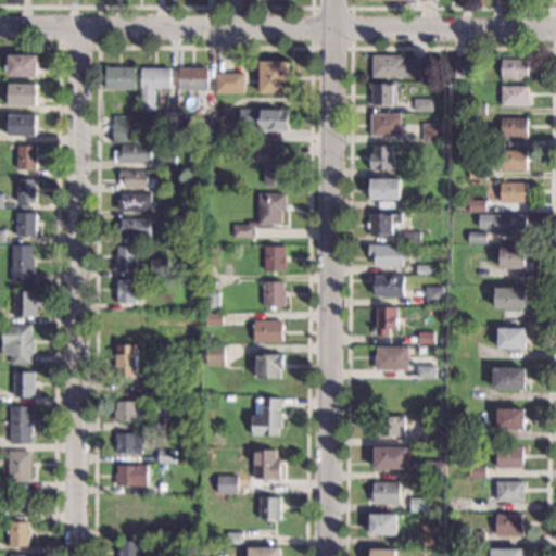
[(37,77),(8,77),(8,55),(37,54),(37,77)]
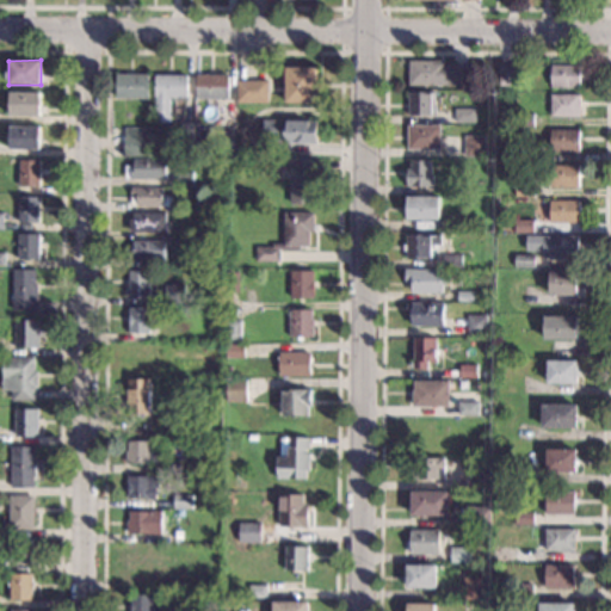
[(444,65),(469,65),(469,85),(408,85),(408,61),(444,61),(444,65)]
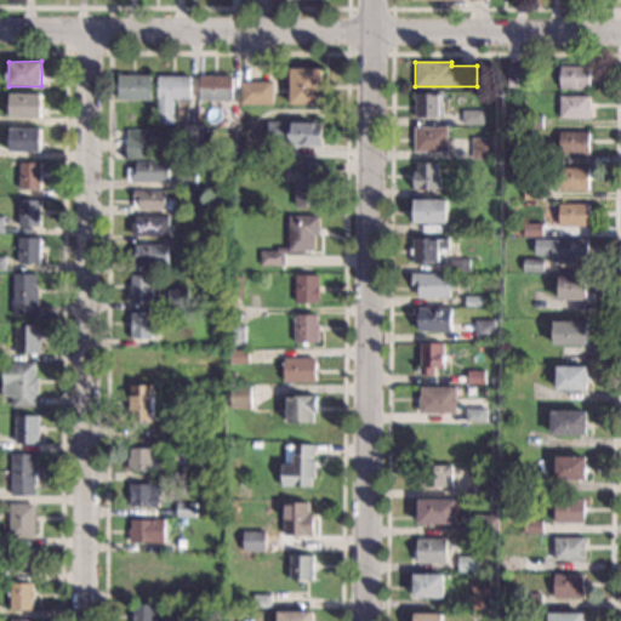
[(588,89),(559,89),(559,66),(588,66),(588,89)]
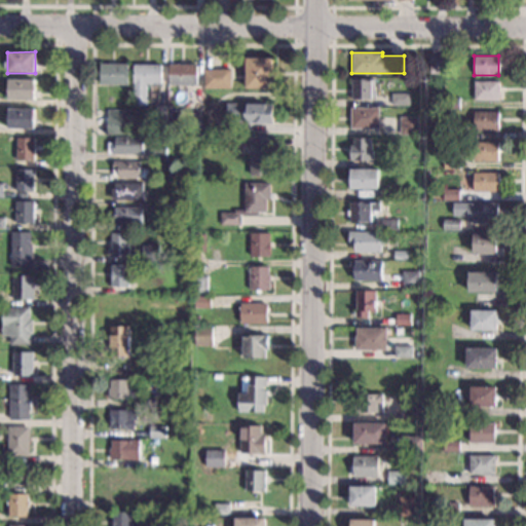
[(271,88),(245,88),(246,58),(272,59),(271,88)]
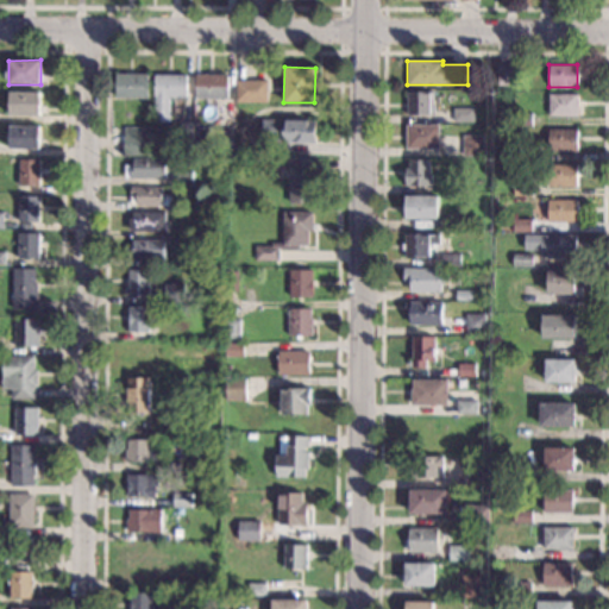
[(148,99),(115,98),(115,73),(149,74),(148,99)]
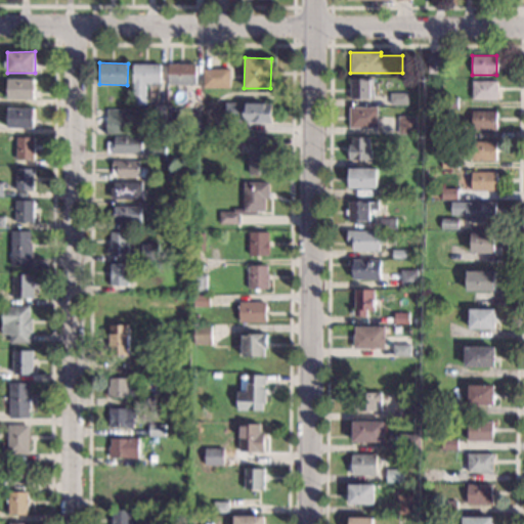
[(160,84),(145,84),(145,104),(133,104),(133,84),(132,84),(132,63),(161,64),(160,84)]
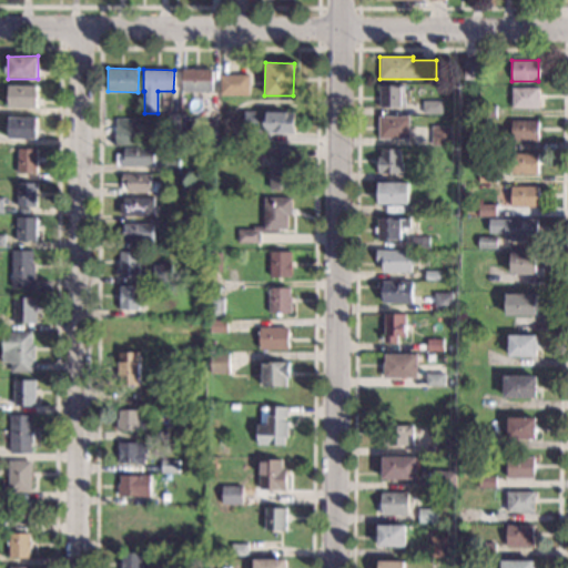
[(212,93),(183,93),(183,70),(212,70),(212,93)]
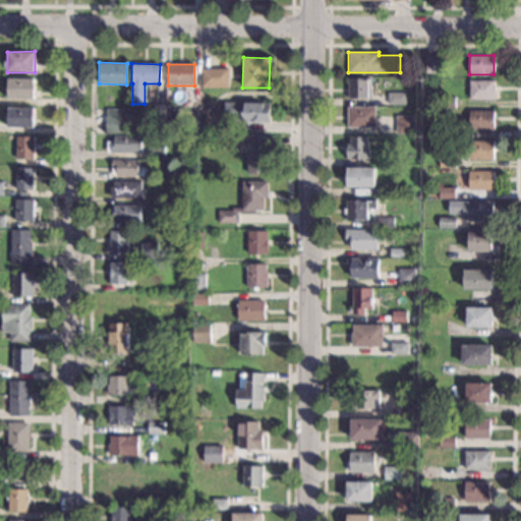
[(228,88),(201,88),(201,68),(203,68),(228,69),(228,88)]
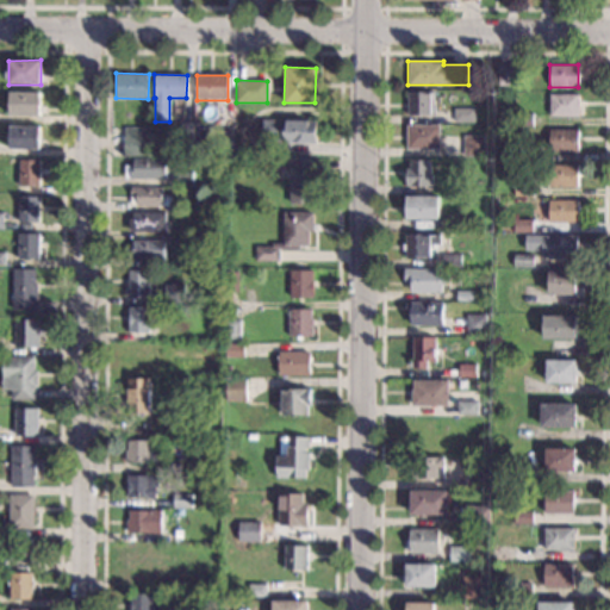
[(39,116),(8,116),(8,92),(39,92),(39,116)]
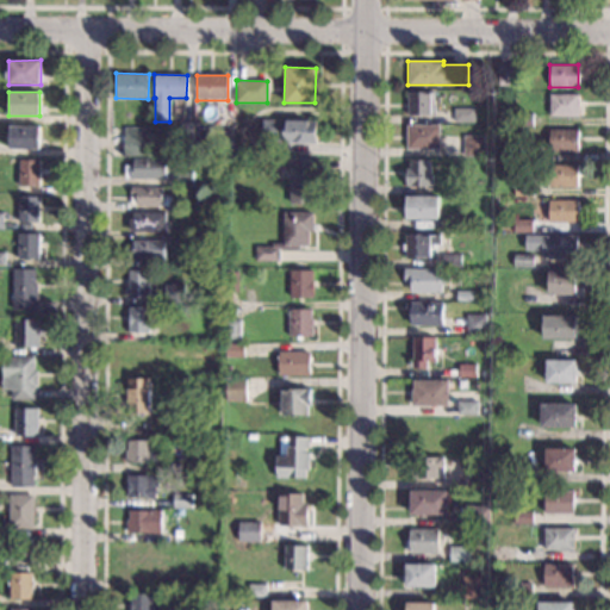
[(433,107),(435,107),(435,114),(406,113),(408,92),(433,92),(433,107)]
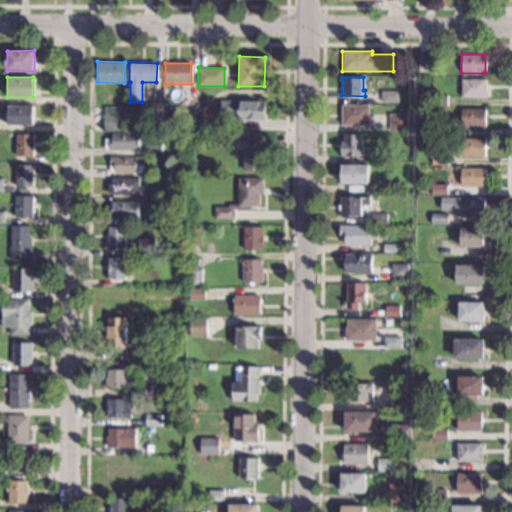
[(485,98),(460,98),(460,79),(485,79),(485,98)]
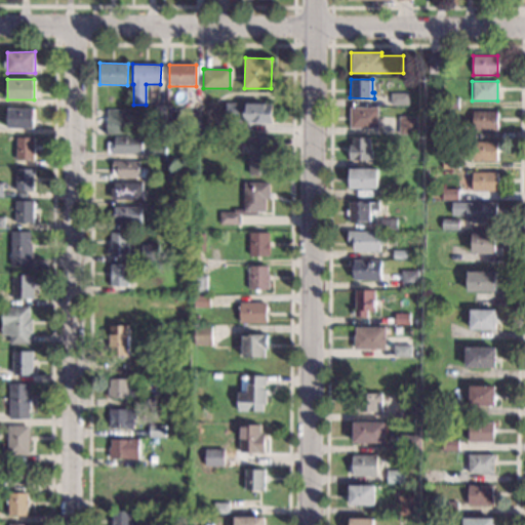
[(407,93),(407,106),(390,105),(391,93),(407,93)]
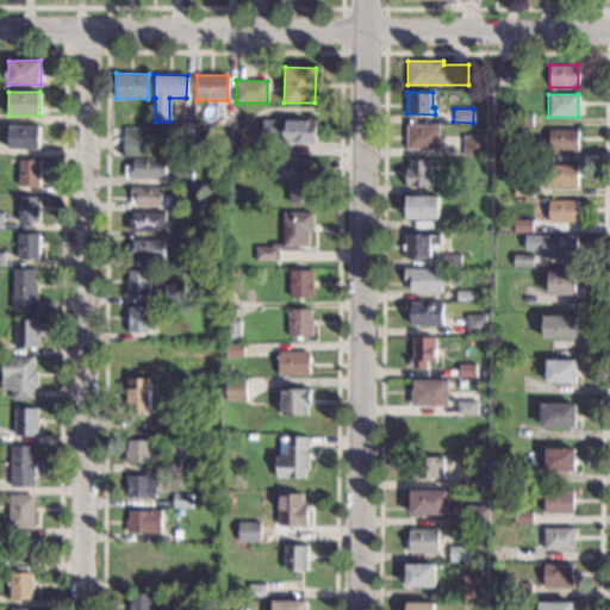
[(315,145),(282,144),(282,142),(261,142),(261,122),(284,122),(284,119),(316,120),(315,145)]
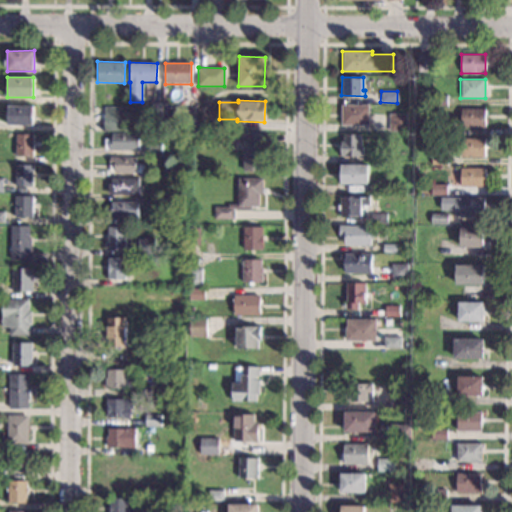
[(162,118),(151,118),(151,102),(162,103),(162,118)]
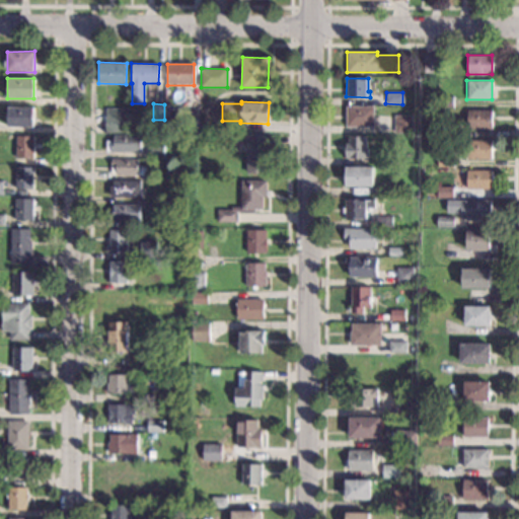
[(32,128),(7,127),(7,106),(32,106),(32,128)]
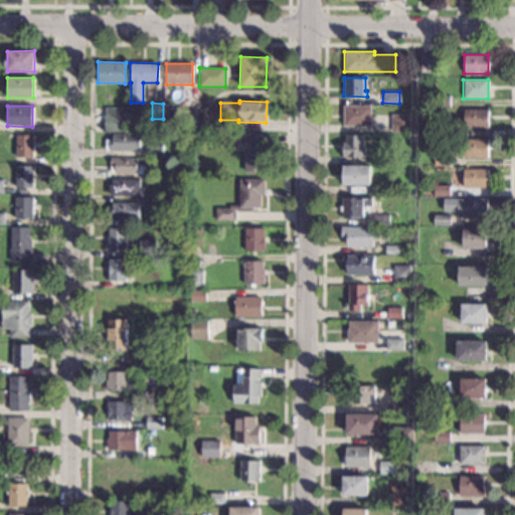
[(370,126),(343,126),(343,106),(370,106),(370,126)]
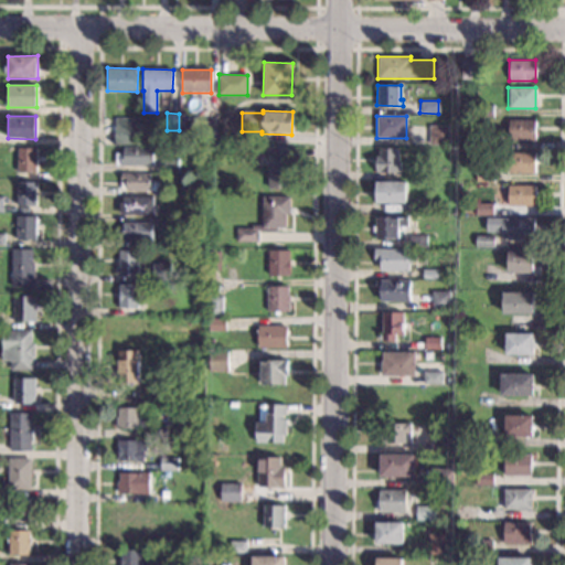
[(134,145),(114,145),(115,117),(134,118),(134,145)]
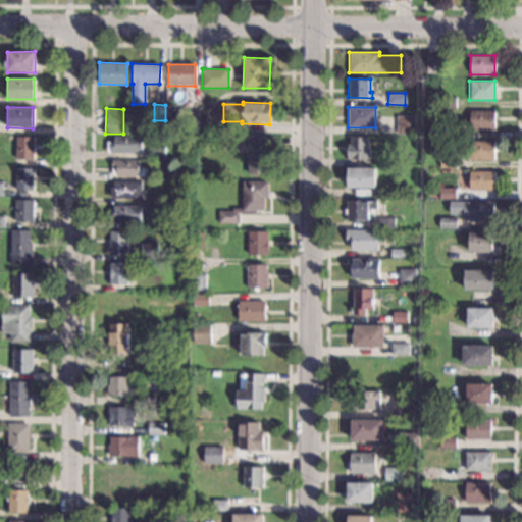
[(493,131),(469,131),(470,110),(494,110),(493,131)]
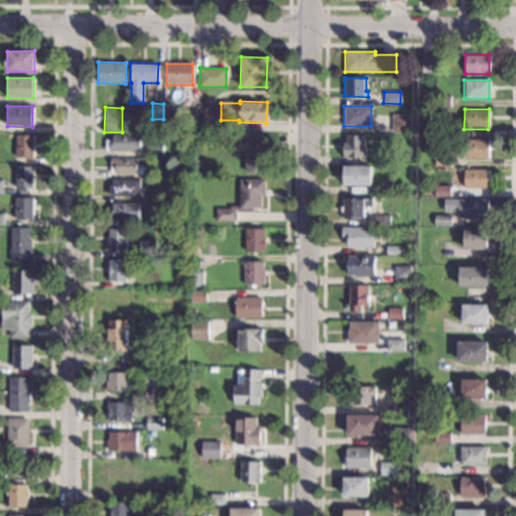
[(409,132),(391,133),(391,115),(409,115),(409,132)]
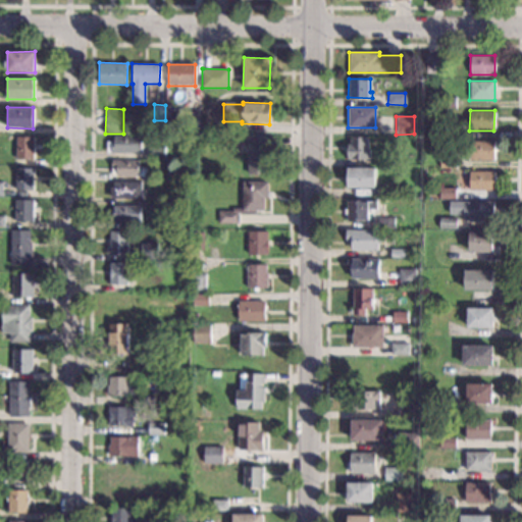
[(456,126),(455,138),(439,137),(440,126),(456,126)]
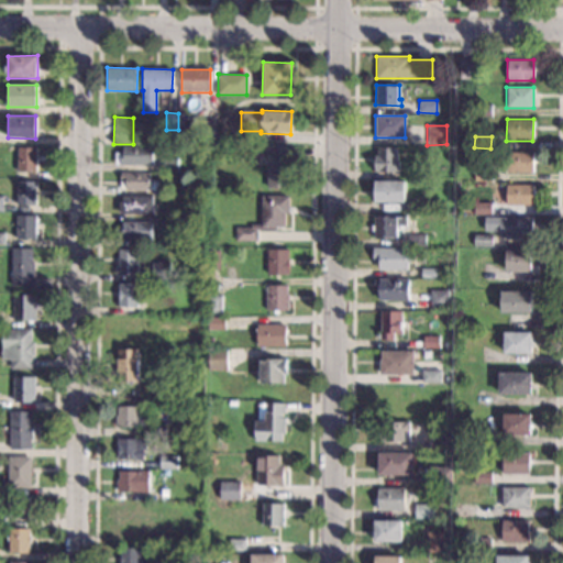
[(286,158),(265,158),(265,145),(286,145),(286,158)]
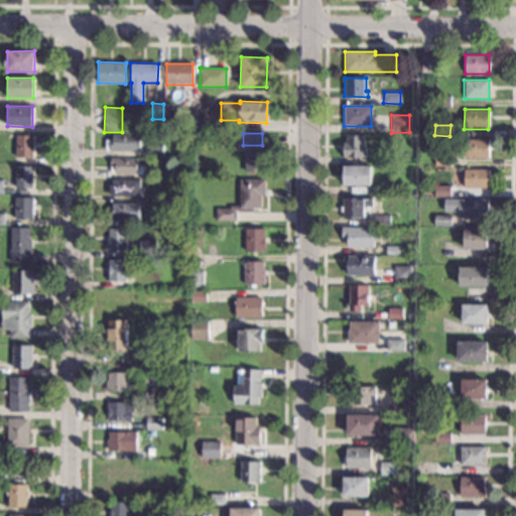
[(140,151),(105,151),(105,140),(109,140),(109,139),(113,139),(113,134),(140,134),(140,151)]
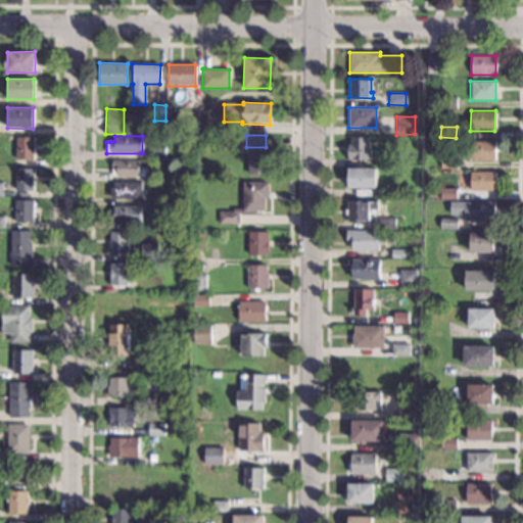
[(34,159),(15,159),(15,137),(34,137),(34,159)]
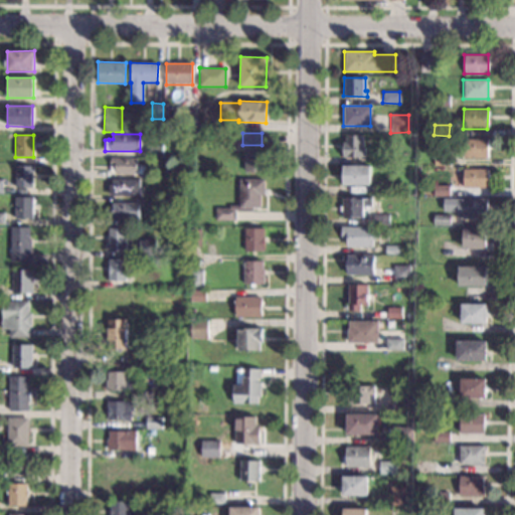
[(362,147),(364,147),(364,158),(342,158),(342,142),(346,142),(346,135),(362,135),(362,147)]
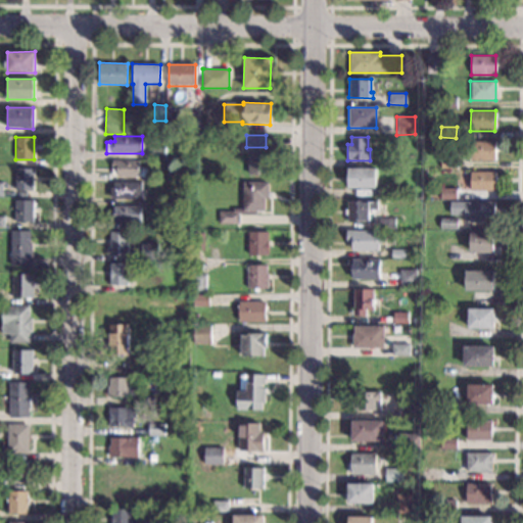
[(494,160),(471,160),(471,141),(494,141),(494,160)]
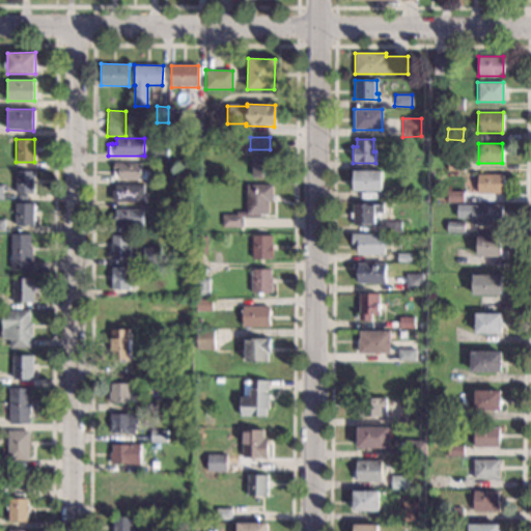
[(167,161),(151,161),(151,148),(167,149),(167,161)]
